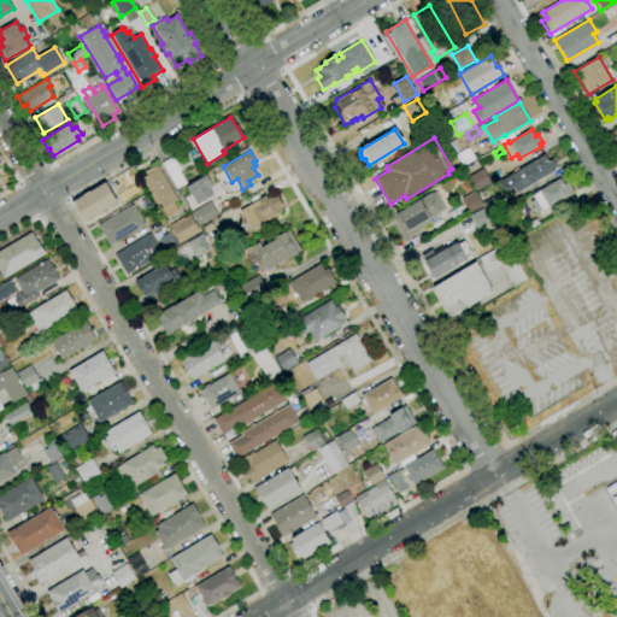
[(506,192),(500,181),(546,153),(550,160),(552,159),(556,168),(553,169),(554,170),(519,191),(516,186),(506,192)]
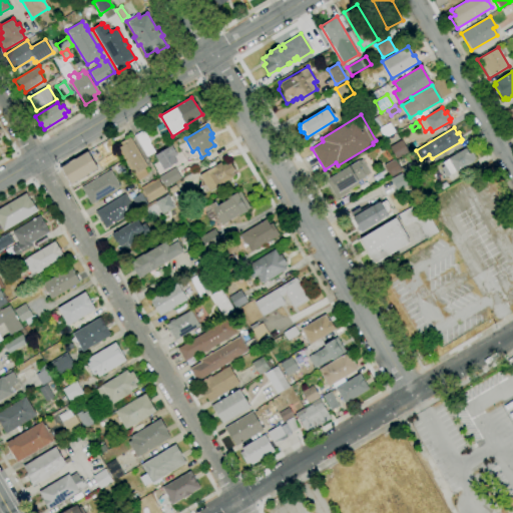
[(147,156),(134,136),(143,130),(150,142),(149,143),(155,152),(147,156)]
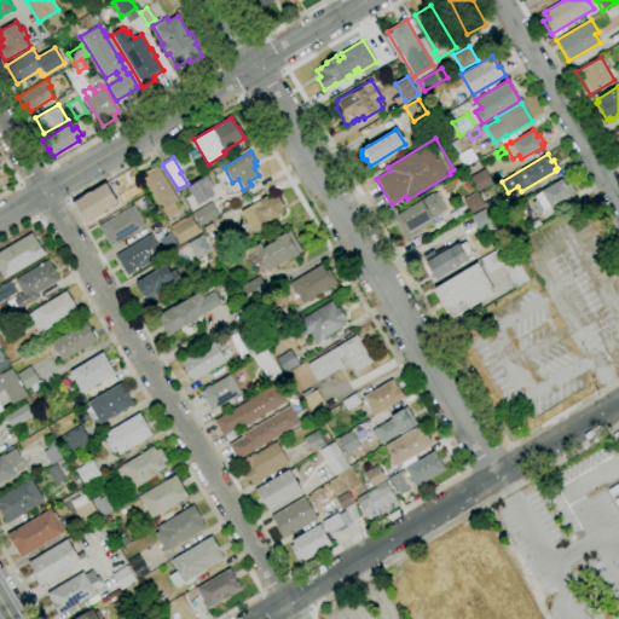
[(468,174),(466,168),(478,161),(481,167),(468,174)]
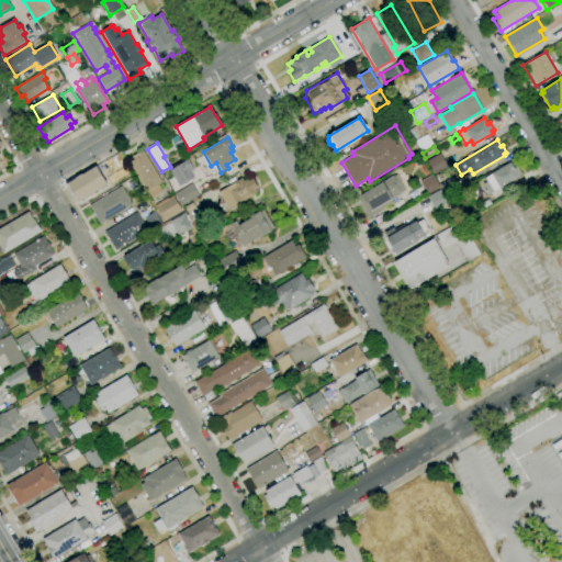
[(152,198),(147,191),(146,191),(128,163),(134,159),(132,157),(142,150),(160,182),(158,184),(163,191),(152,198)]
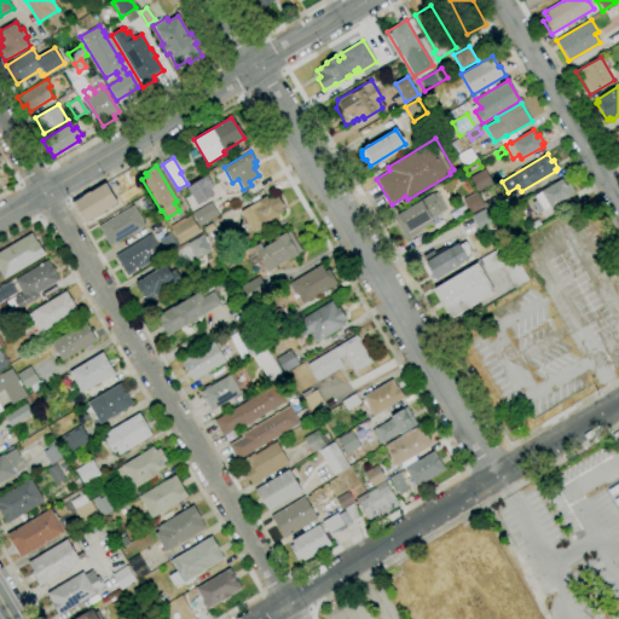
[(479,192),(470,178),(484,169),(493,184),(479,192)]
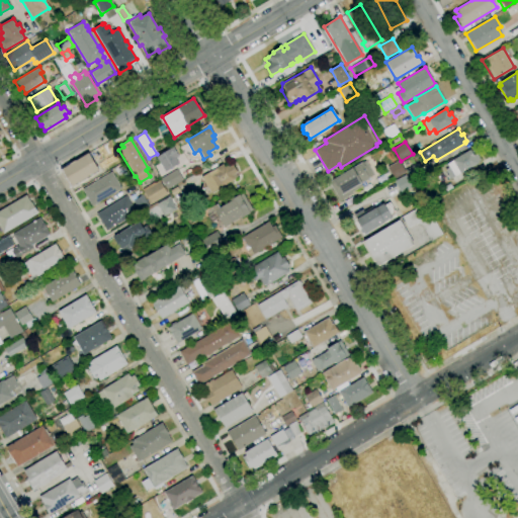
[(450,178),(445,170),(449,167),(447,164),(453,161),(452,160),(470,150),(473,156),(476,155),(480,161),(478,162),(478,163),(460,174),(460,173),(455,176),(454,176),(450,178)]
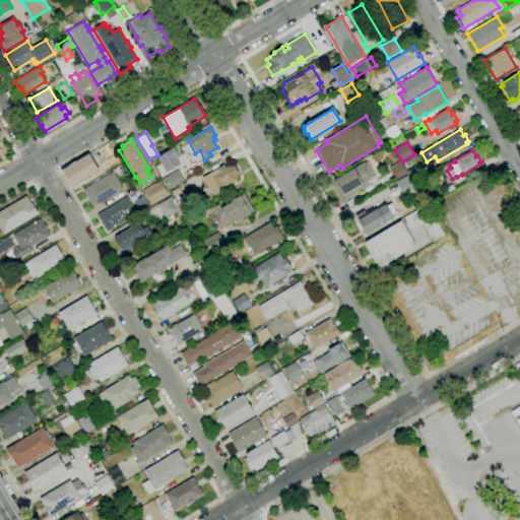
[(71,187),(61,171),(88,153),(99,171),(71,187)]
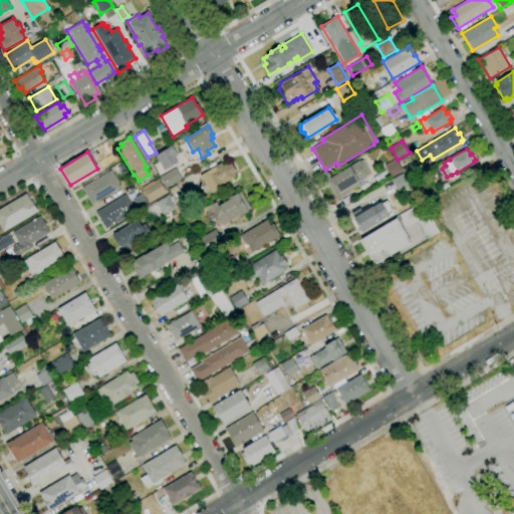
[(337,199),(326,181),(330,179),(349,167),(350,167),(359,161),(360,161),(362,160),(370,173),(365,177),(366,177),(358,182),(359,185),(349,191),(349,192),(337,199)]
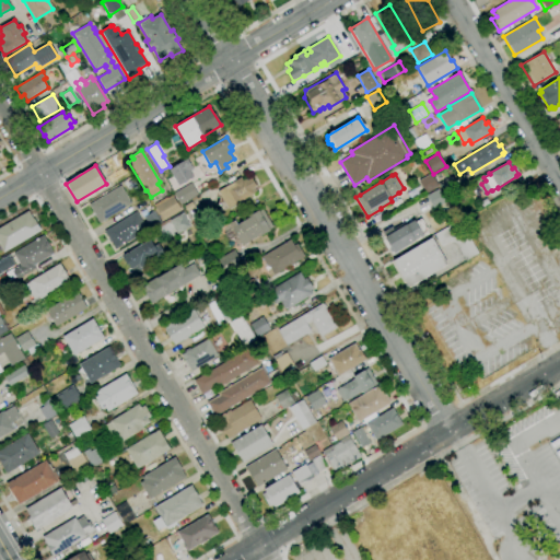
[(426,193),(419,181),(430,174),(438,186),(426,193)]
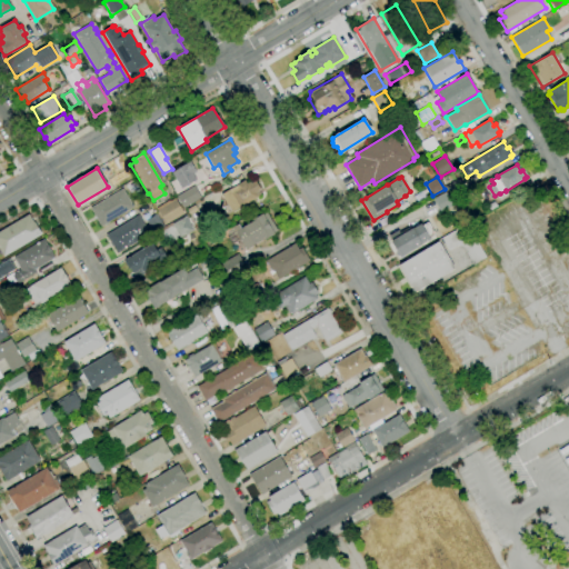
[(231,212),(221,195),(245,180),(247,183),(249,181),(251,183),(256,180),(260,189),(258,190),(261,195),(240,208),(239,207),(231,212)]
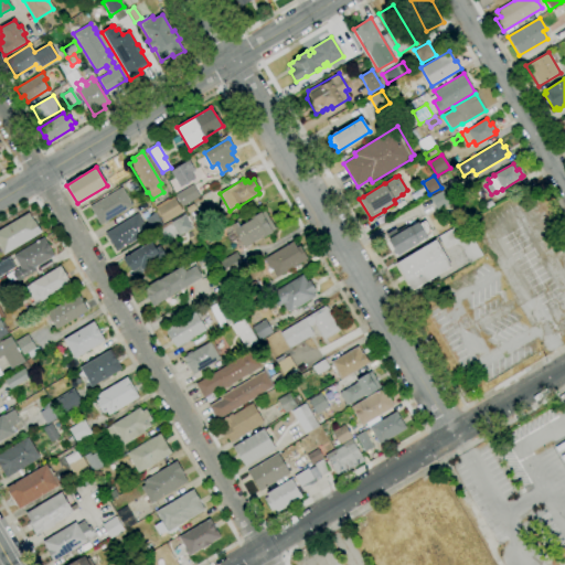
[(449,198),(441,185),(454,179),(461,191),(449,198)]
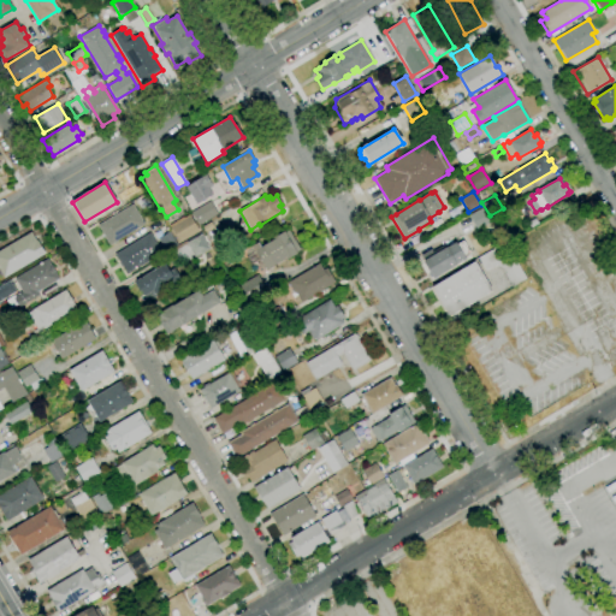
[(200,226),(191,213),(209,201),(218,214),(200,226)]
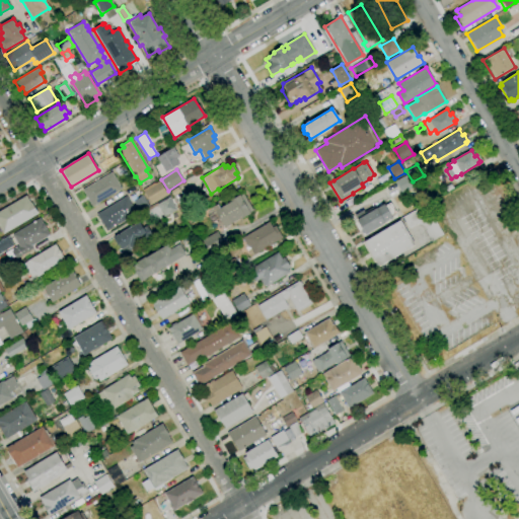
[(92,207),(82,191),(112,172),(122,189),(92,207)]
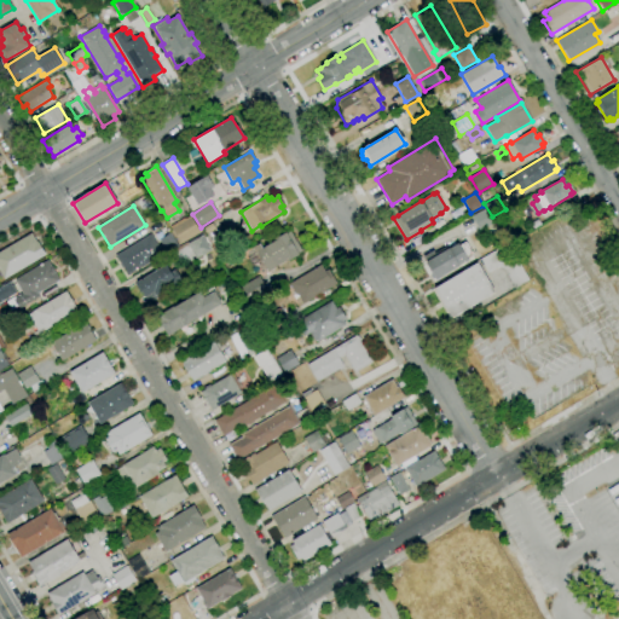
[(479,231),(470,217),(485,209),(493,224),(479,231)]
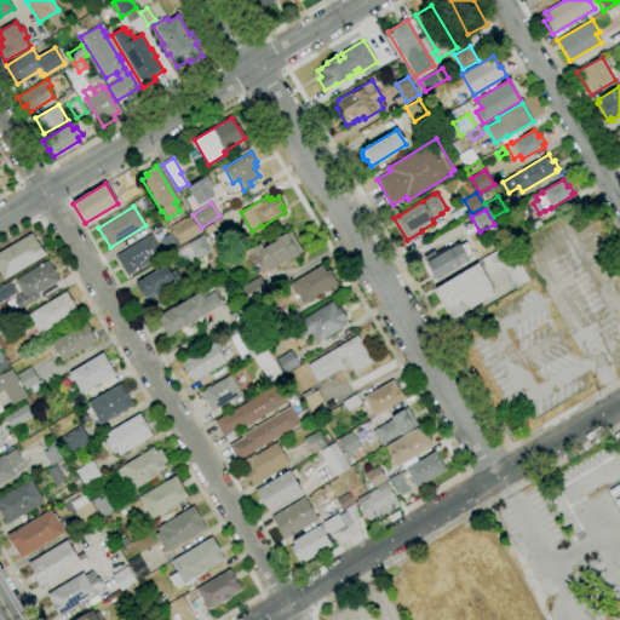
[(181,244),(171,229),(190,216),(201,231),(181,244)]
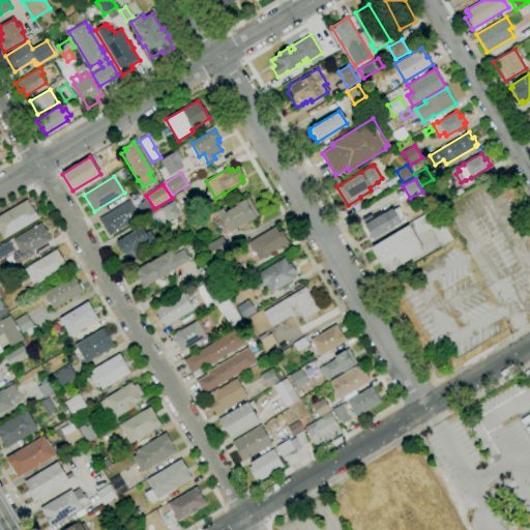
[(422,207),(417,198),(424,194),(431,203),(422,207)]
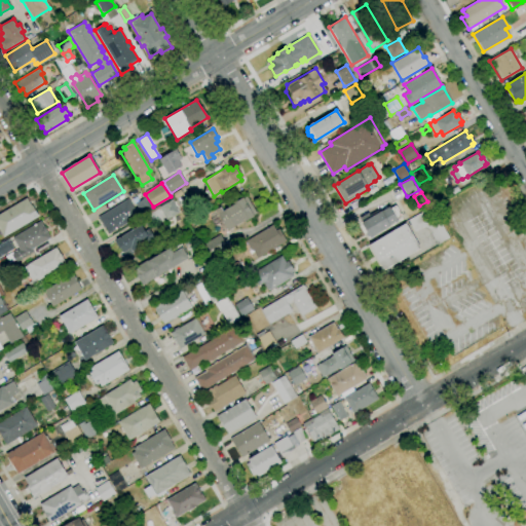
[(228,230),(219,215),(216,217),(213,212),(220,208),(222,212),(234,204),(233,202),(242,197),(243,198),(247,197),(256,213),(234,226),(234,227),(228,230)]
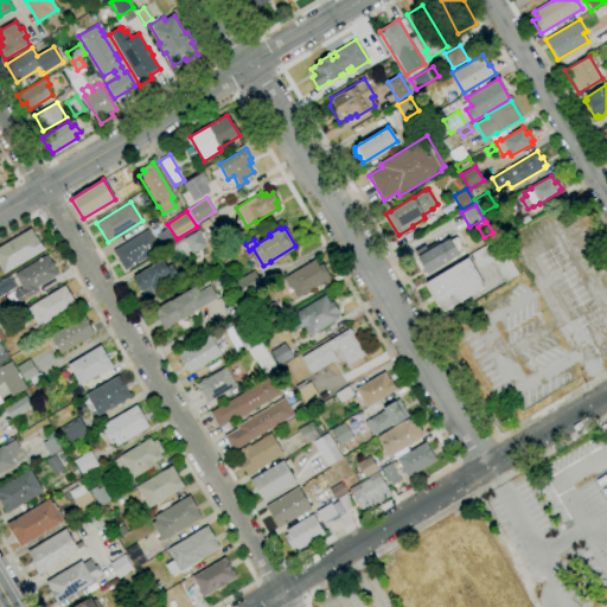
[(4,274),(0,268),(0,247),(30,229),(36,238),(37,237),(44,250),(4,274)]
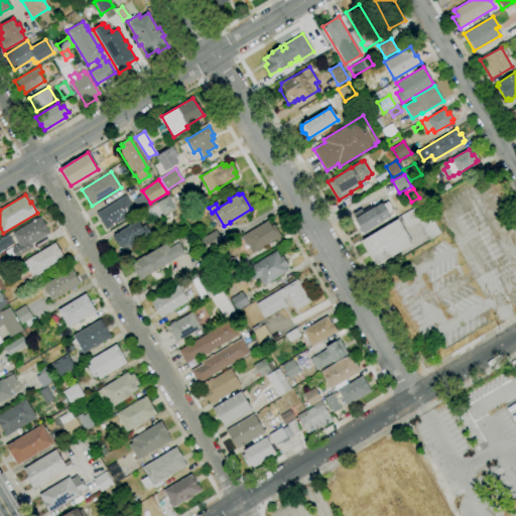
[(106,230),(96,213),(125,195),(135,212),(106,230)]
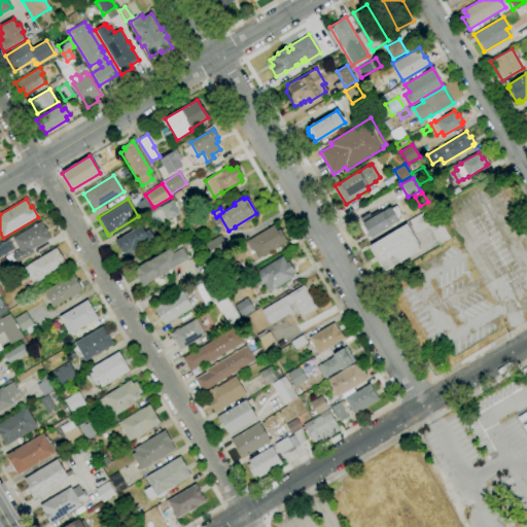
[(142,215),(136,204),(144,199),(151,210),(142,215)]
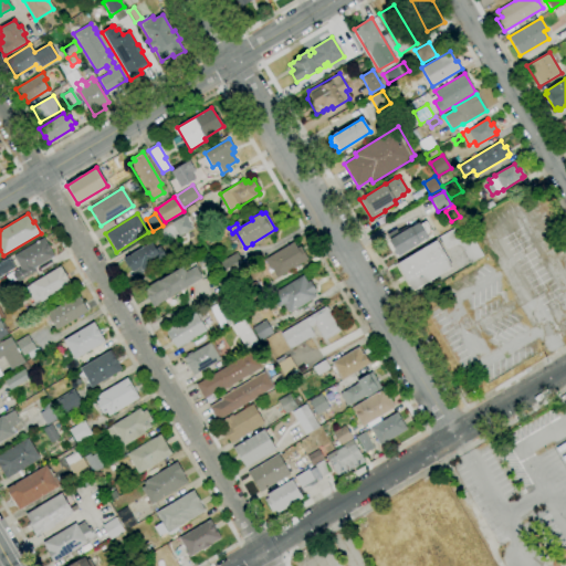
[(190,229),(187,222),(181,224),(178,219),(171,222),(178,236),(190,229)]
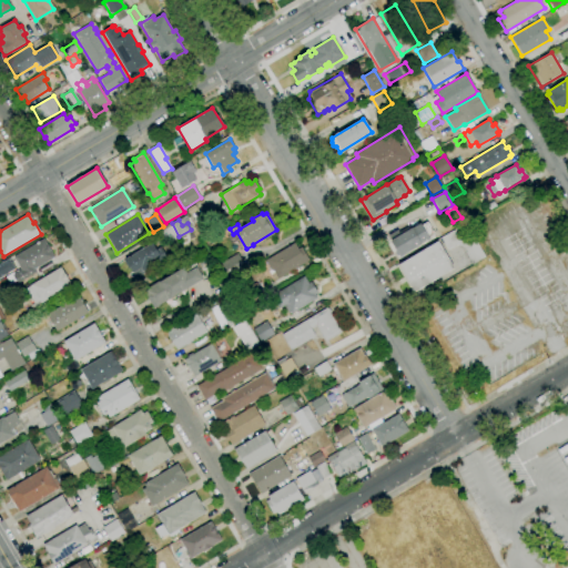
[(399,256),(391,241),(419,223),(428,239),(399,256)]
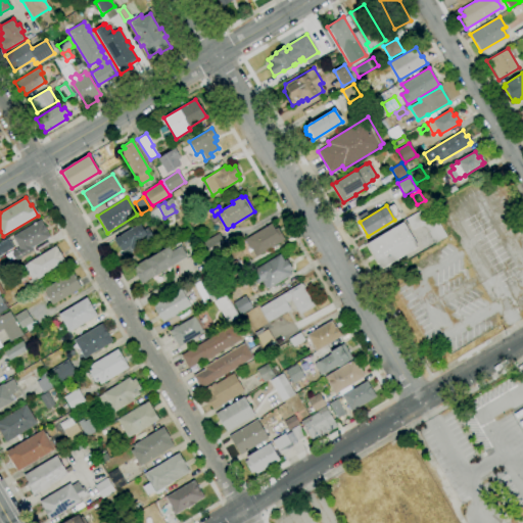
[(435,243),(425,226),(421,225),(413,230),(406,219),(428,205),(446,237),(435,243)]
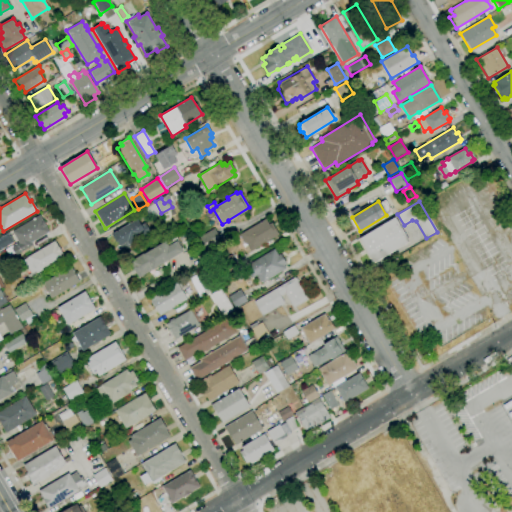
[(15,255),(11,248),(19,243),(12,232),(39,215),(49,232),(31,242),(33,245),(15,255)]
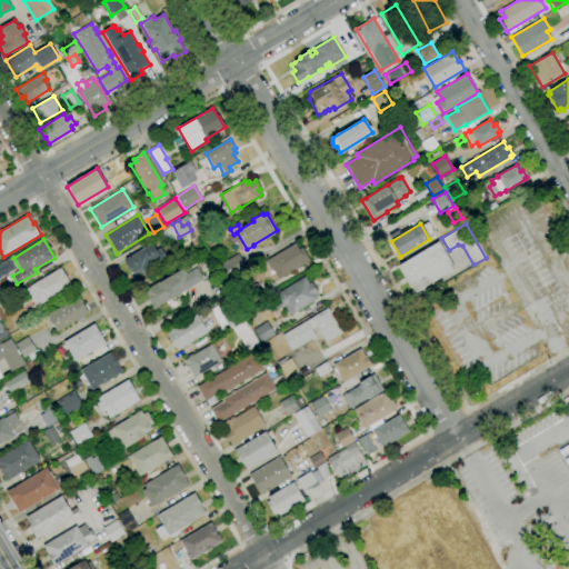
[(279,279),(273,271),(272,271),(266,261),(296,242),(299,249),(302,248),(310,260),(299,267),(299,268),(293,271),(293,270),(279,279)]
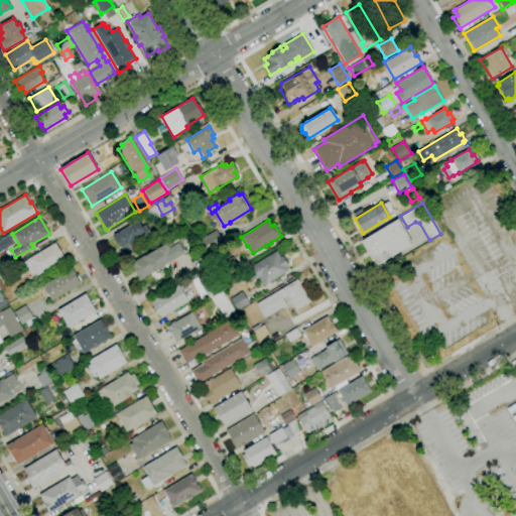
[(376,265),(362,241),(398,220),(412,243),(376,265)]
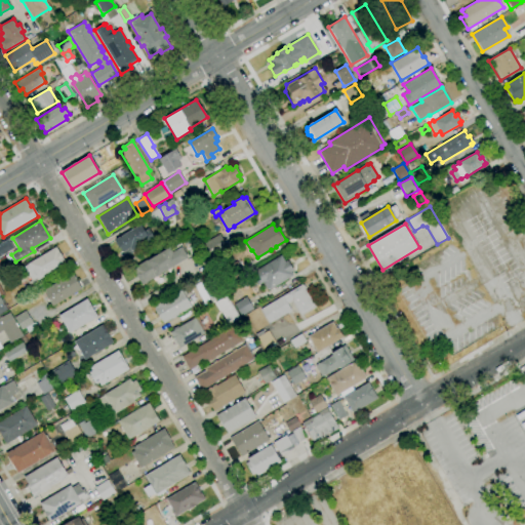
[(126,257),(121,247),(119,249),(115,242),(117,241),(116,239),(140,225),(145,232),(149,229),(154,238),(132,250),(134,252),(126,257)]
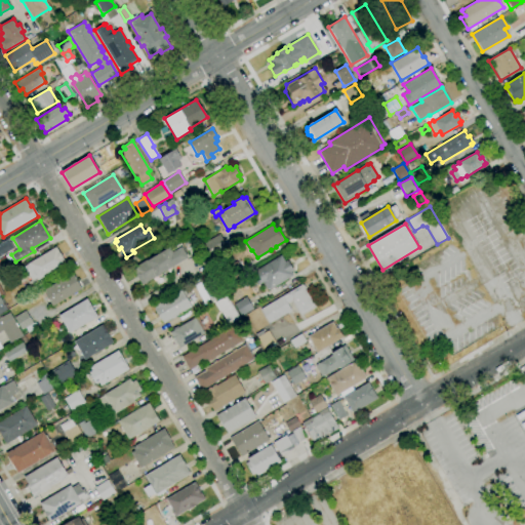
[(210,259),(202,243),(220,234),(229,249),(210,259)]
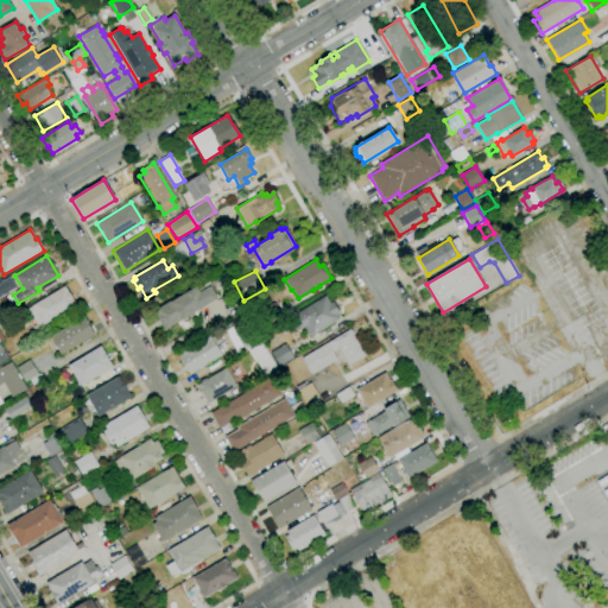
[(0,296),(0,283),(10,278),(16,287),(0,296)]
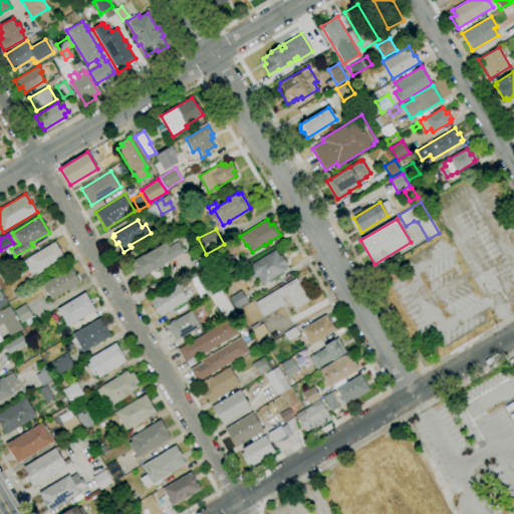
[(139,279),(130,263),(144,254),(144,255),(166,242),(168,244),(176,239),(184,252),(139,279)]
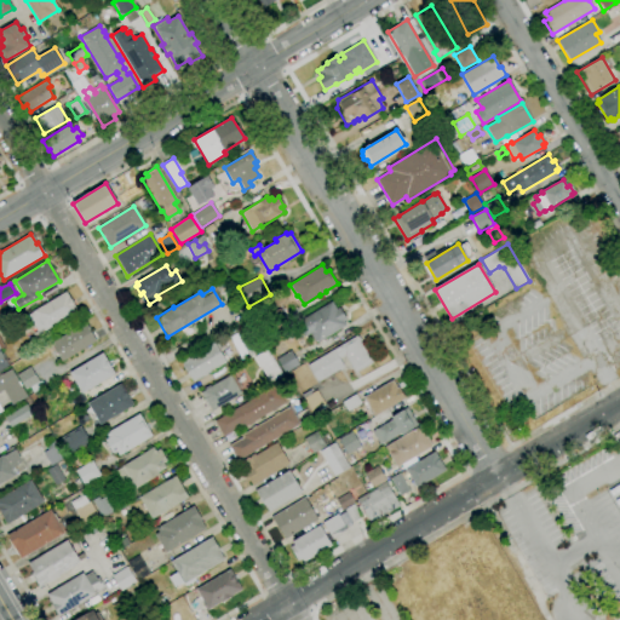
[(39,334),(28,315),(65,292),(78,311),(45,331),(39,334)]
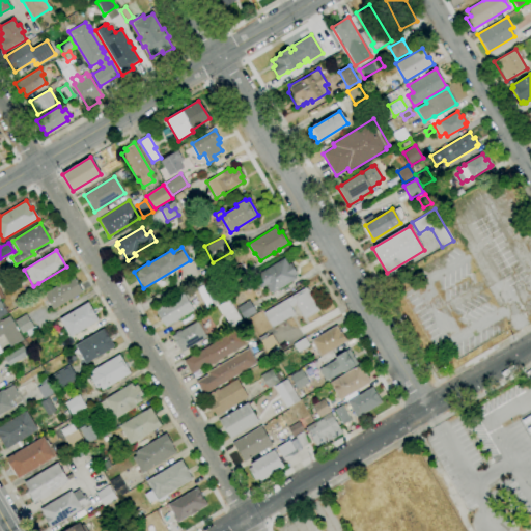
[(272,294),(271,291),(270,292),(266,285),(261,288),(254,277),(284,258),(288,264),(290,263),(297,273),(294,275),(296,279),(272,294)]
